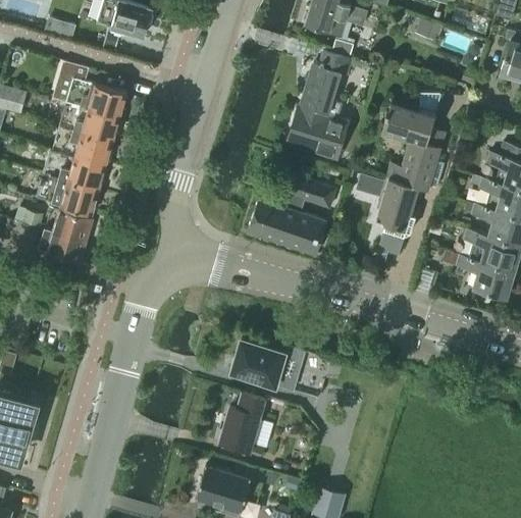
[(113,0),(104,0),(98,21),(111,26),(113,27),(115,31),(122,33),(125,31),(144,37),(147,24),(151,22),(153,15),(151,12),(152,9),(123,0),(119,0),(119,2),(113,0)]
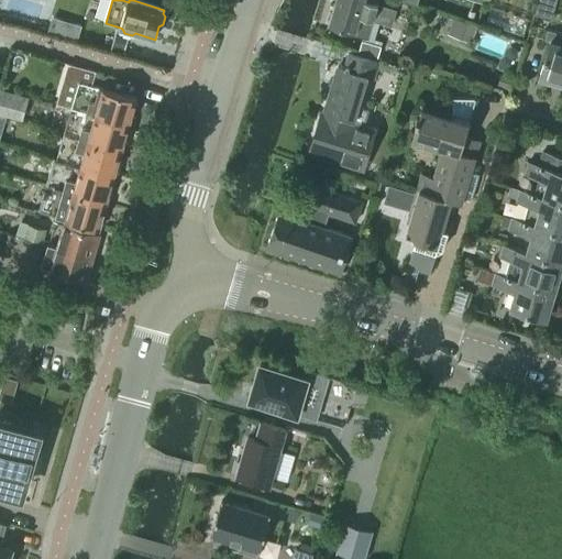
[(393,28),(397,12),(378,7),(381,0),(338,0),(330,28),(370,40),(374,22),(393,28)]
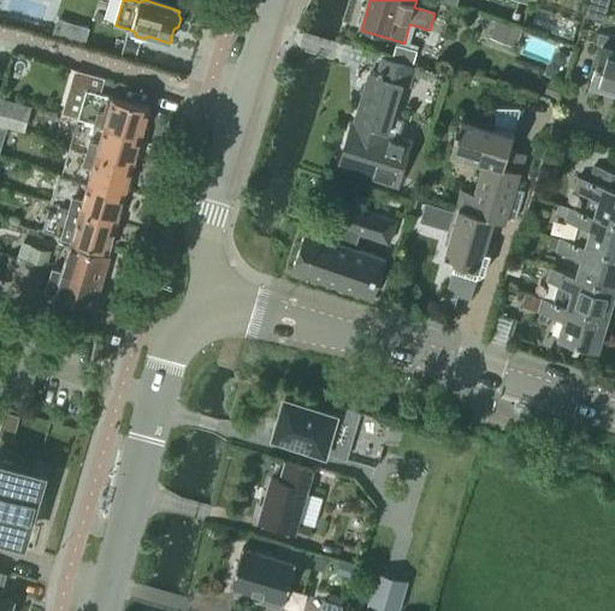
[(611,0),(591,0),(586,18),(604,23),(611,0)]
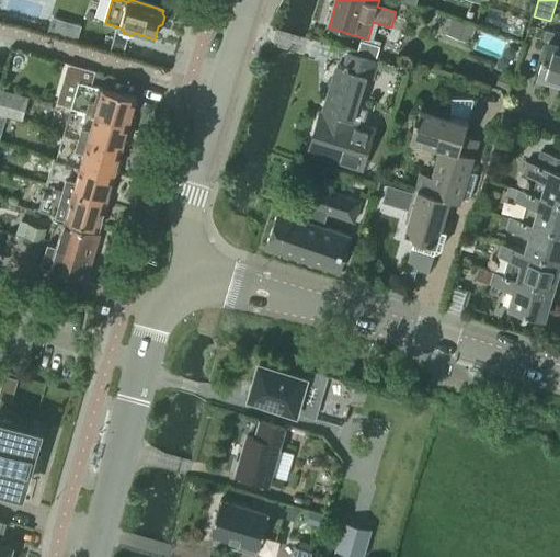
[(454,21),(447,36),(470,45),(476,30),(454,21)]
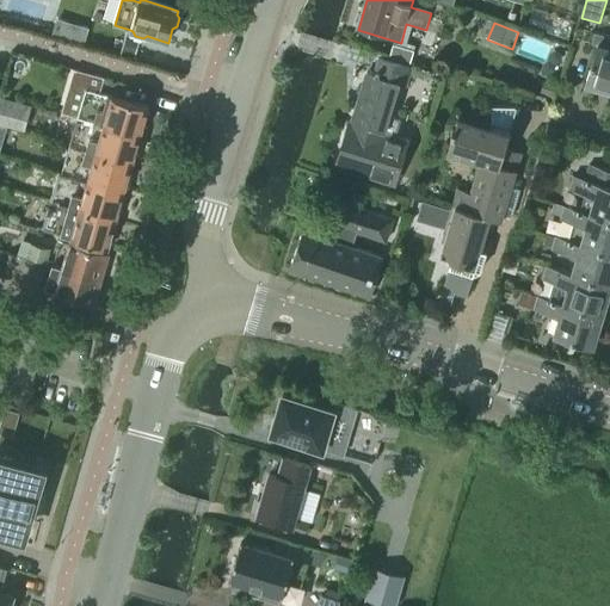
[(598,47),(586,87),(609,94),(609,39),(595,36),(592,45),(598,47)]
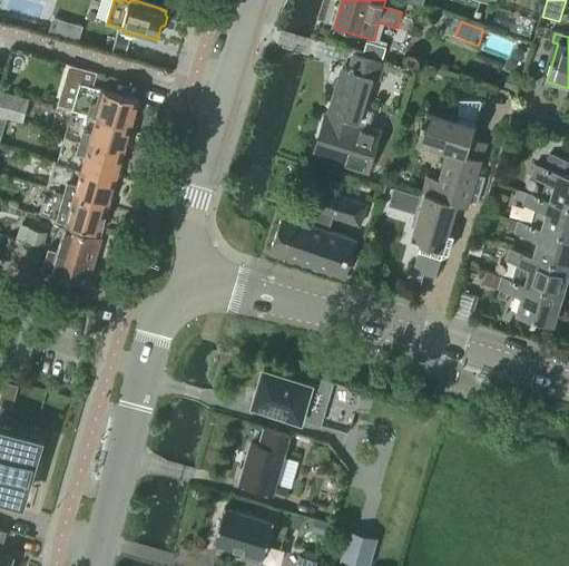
[(118,39),(113,54),(125,58),(130,44),(118,39)]
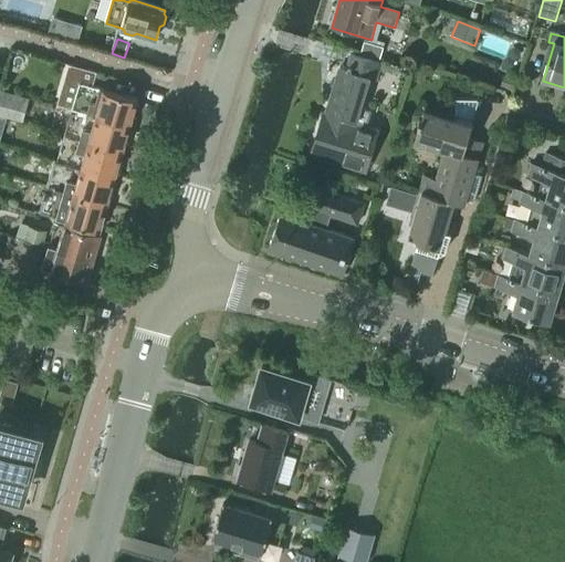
[(323,117),(311,157),(366,174),(378,134),(365,129),(370,113),(363,111),(372,81),(376,82),(382,64),(380,64),(385,49),(365,43),(361,59),(354,56),(348,73),(341,71),(326,117),(323,117)]
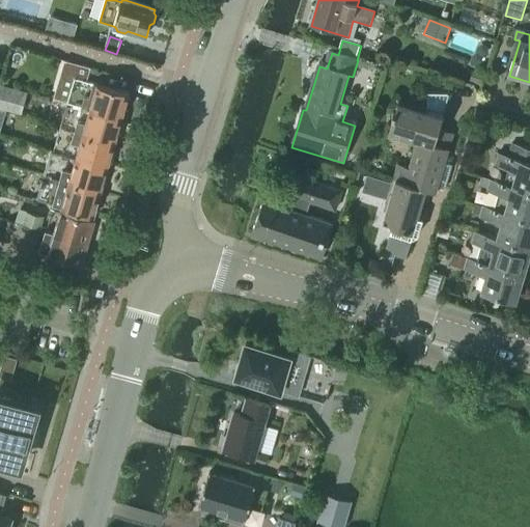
[(472,80),(471,81),(471,83),(472,83),(473,84),(474,85),(476,85),(476,86),(479,87),(480,87),(481,87),(482,85),(483,82),(484,75),(485,74),(484,72),(483,71),(480,70),(478,70),(477,70),(477,71),(476,72),(476,73),(473,75),(472,77),(472,80)]
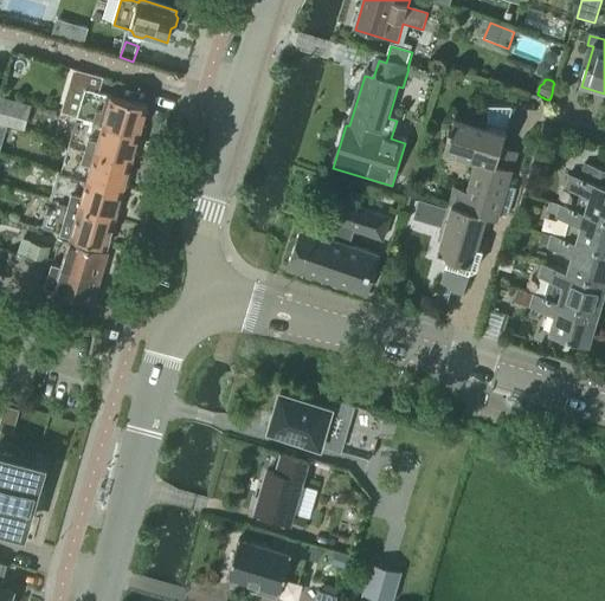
[(95,121),(95,122),(140,136),(148,108),(85,89),(78,116),(95,121)]
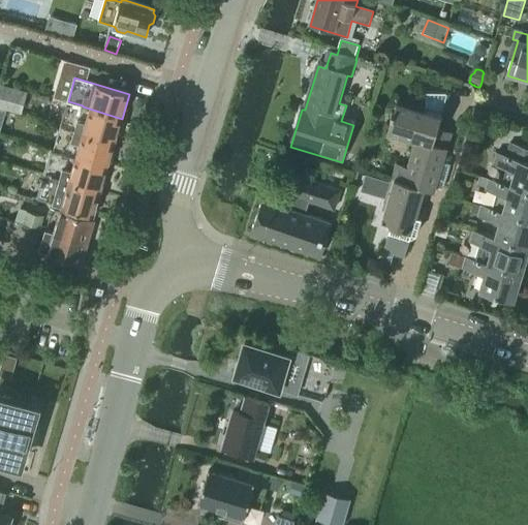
[(1,90),(0,94),(0,99),(8,101),(10,92),(1,90)]
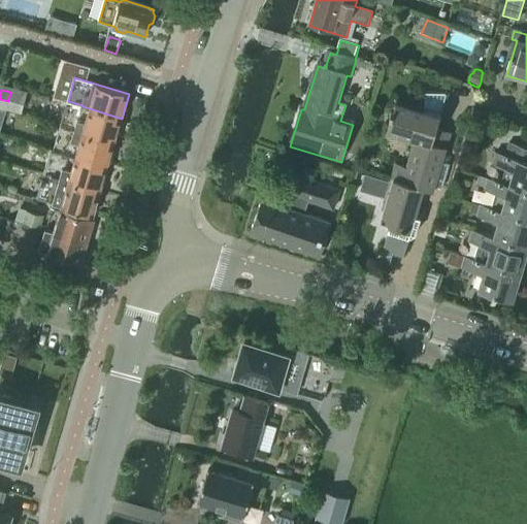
[(425,105),(427,105),(425,111),(397,103),(388,133),(417,141),(408,169),(397,166),(383,211),(385,213),(381,226),(390,229),(383,253),(393,256),(394,255),(403,258),(408,241),(415,237),(420,220),(416,219),(425,186),(432,185),(432,188),(441,191),(449,165),(442,163),(451,134),(437,130),(443,110),(442,110),(446,96),(425,96),(425,105)]
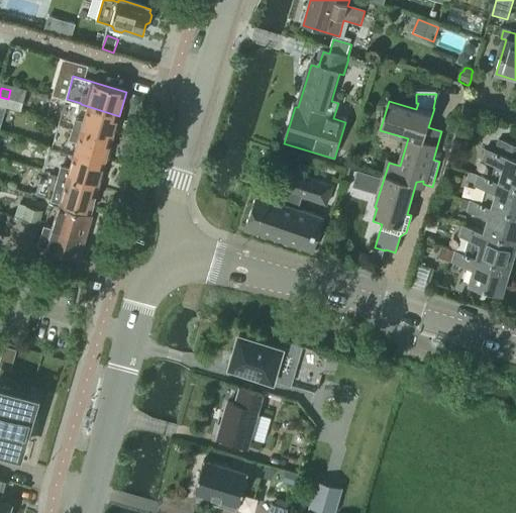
[(67,102),(61,124),(112,139),(119,116),(81,104),(81,103),(67,99),(66,102),(67,102)]
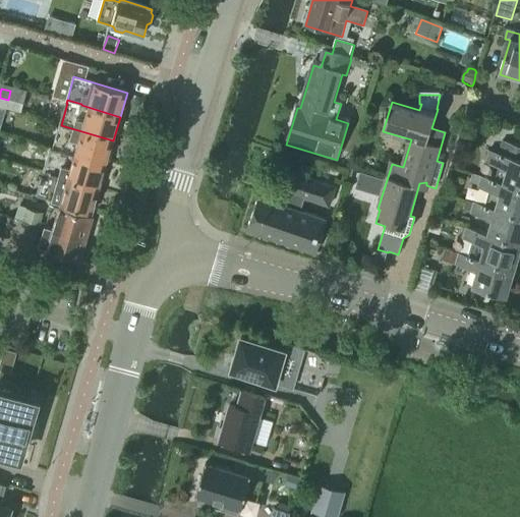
[(60,125),(53,151),(74,158),(75,155),(107,164),(113,140),(61,125),(61,126),(60,125)]
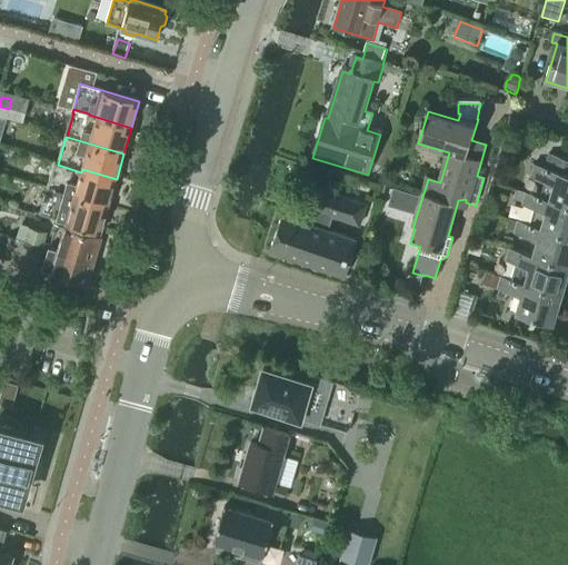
[(549,202),(567,208),(567,161),(550,156),(546,170),(535,167),(531,179),(554,187),(549,202)]
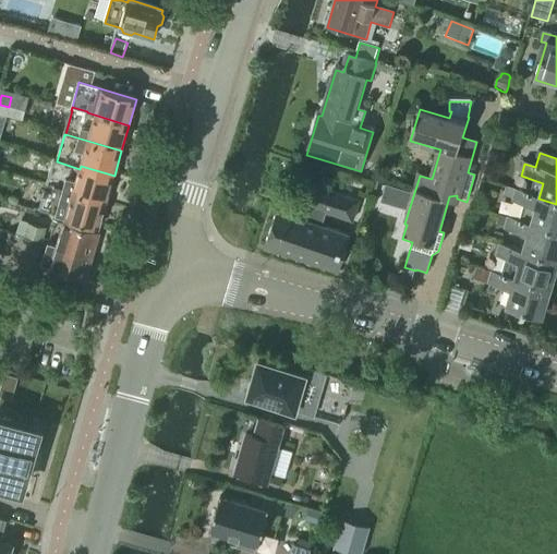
[(55,161),(47,185),(56,188),(106,202),(114,176),(81,166),(80,169),(57,161),(55,161)]
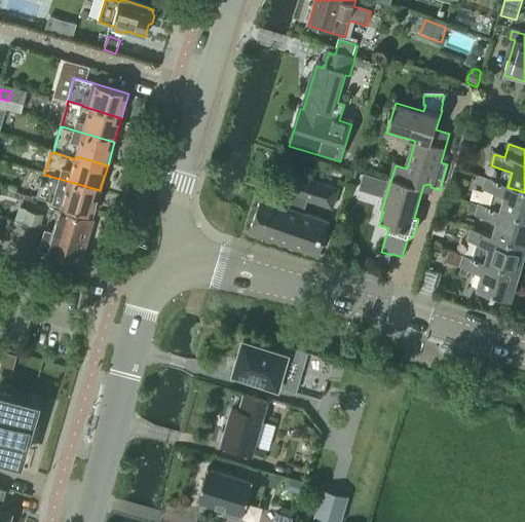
[(332,211),(339,190),(293,175),(286,194),(291,196),(287,208),(261,199),(250,232),(319,256),(330,223),(302,214),(306,201),(332,211)]
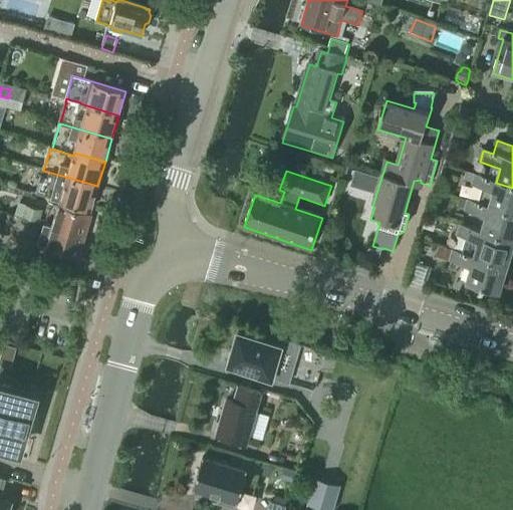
[(91,209),(97,186),(51,173),(49,180),(41,178),(37,194),(91,209)]
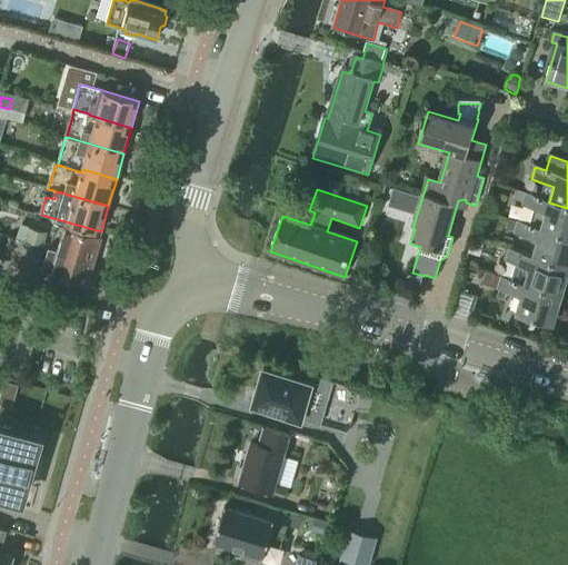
[(567,208),(549,202),(526,195),(522,207),(546,215),(541,230),(567,238),(567,208)]
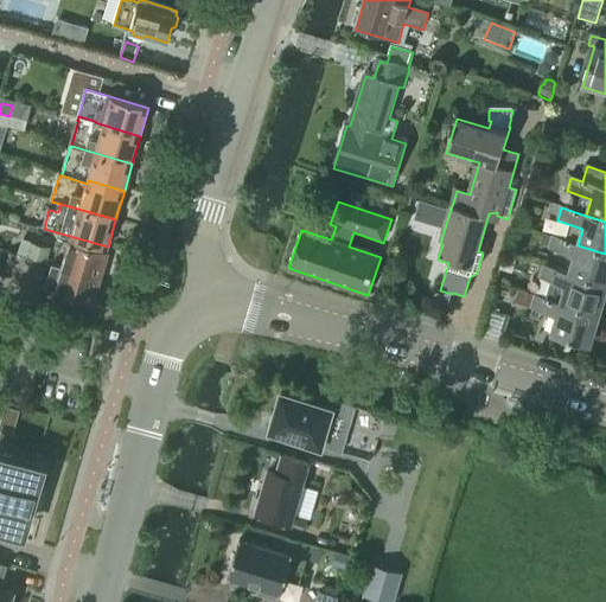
[(568,275),(605,286),(605,254),(578,245),(553,238),(549,251),(574,258),(568,275)]
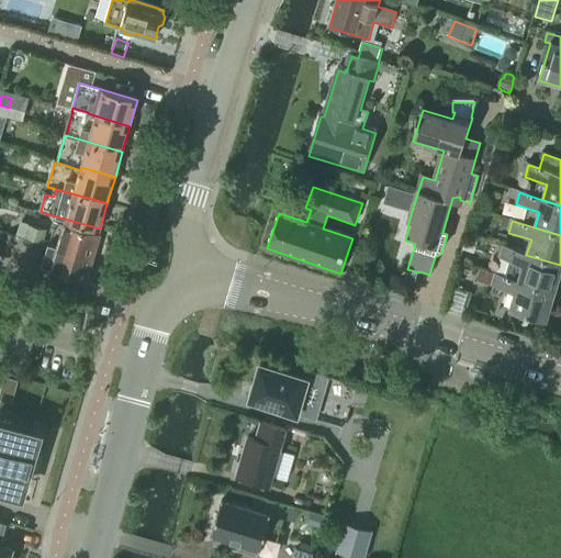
[(18,236),(43,244),(47,232),(21,224),(18,236)]
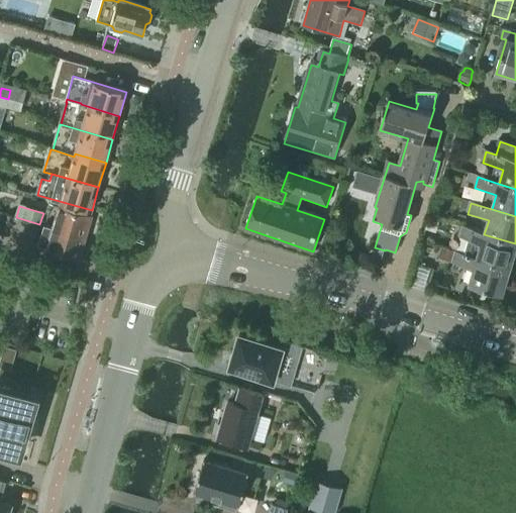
[(53,228),(86,238),(93,217),(60,207),(53,228)]
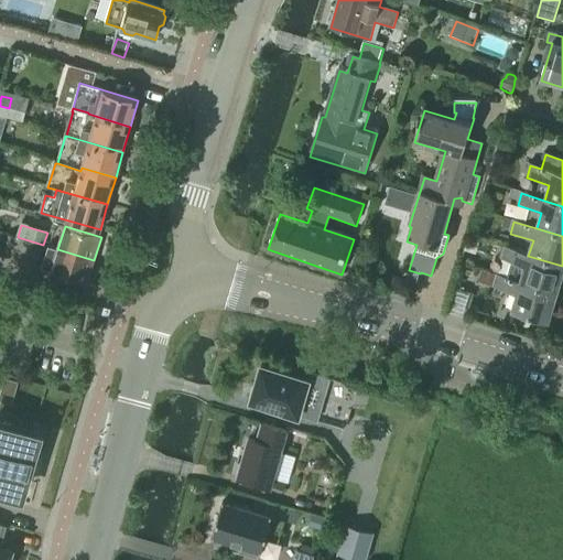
[(47,247),(41,270),(51,272),(87,283),(94,260),(57,249),(57,250),(47,247)]
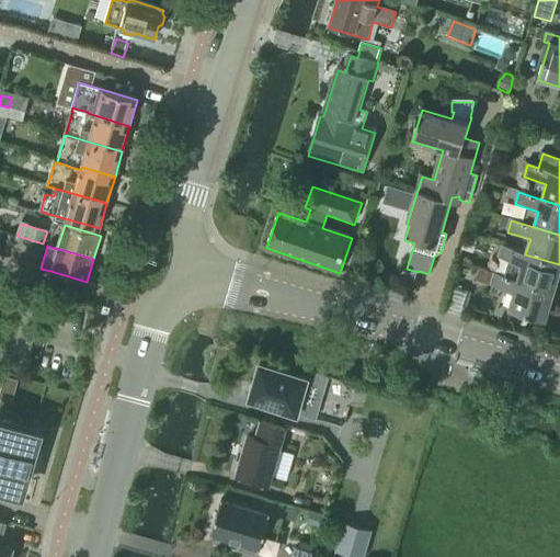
[(517,283),(555,294),(559,275),(559,264),(525,254),(503,248),(500,260),(522,266),(517,282),(517,283)]
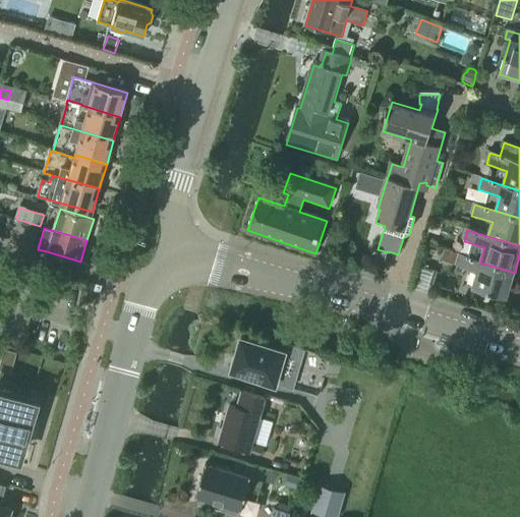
[(480,263),(480,262),(459,255),(456,267),(477,273),(472,288),(507,298),(515,273),(480,263)]
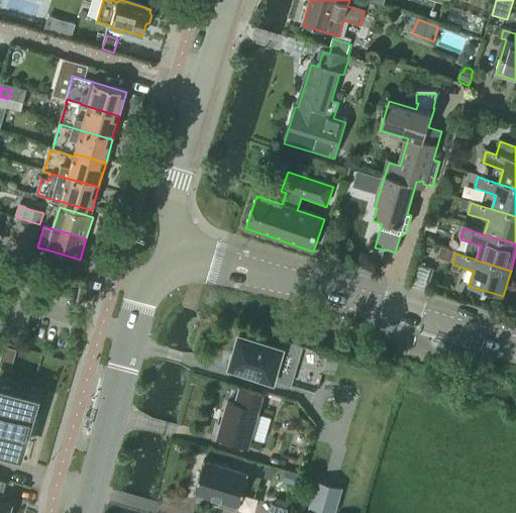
[(230,369),(274,382),(284,349),(239,336),(230,369)]
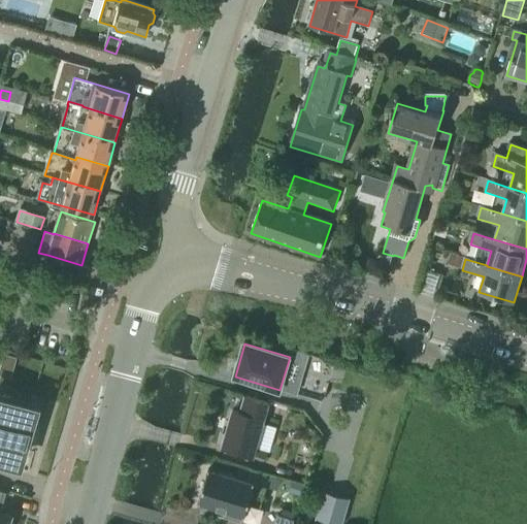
[(0,461),(17,466),(19,458),(23,460),(27,445),(29,446),(33,432),(31,431),(35,417),(32,415),(34,407),(0,397),(0,461)]
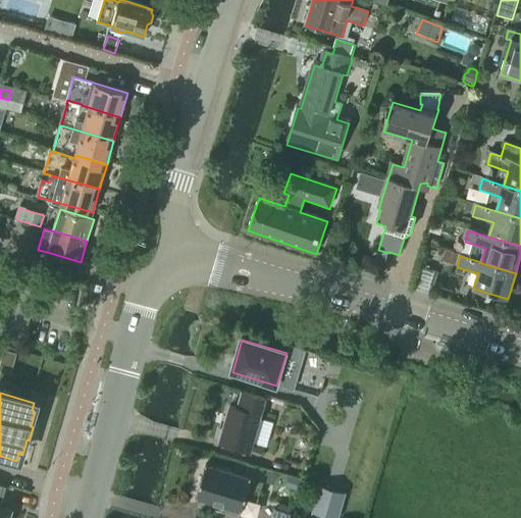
[(251,454),(266,402),(243,395),(239,410),(230,408),(220,445),(251,454)]
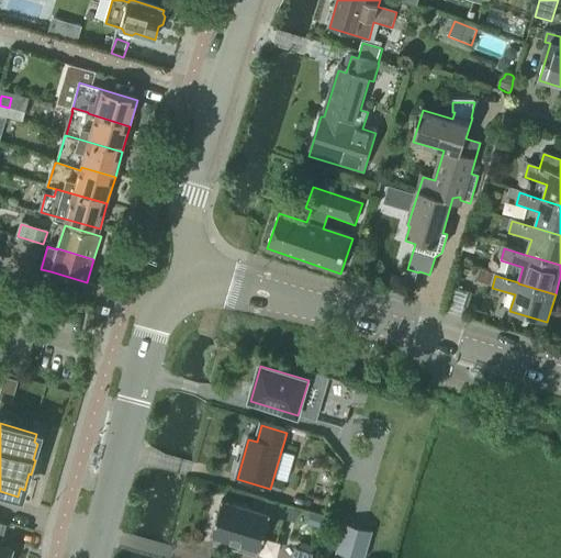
[(223,502),(212,538),(242,546),(239,551),(256,556),(257,551),(261,553),(271,515),(223,502)]
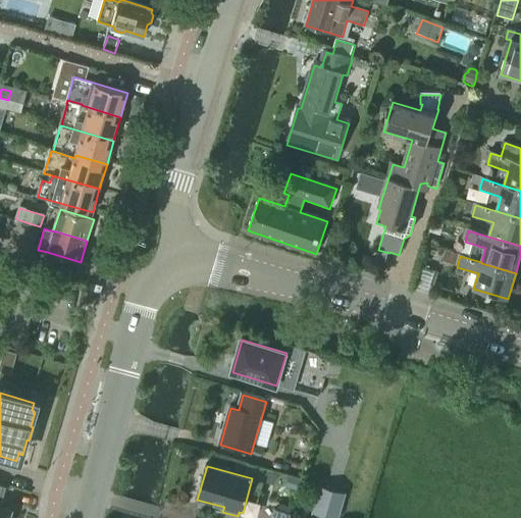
[(9,517),(10,513),(0,509),(0,499),(3,487),(0,485),(0,517),(9,517)]
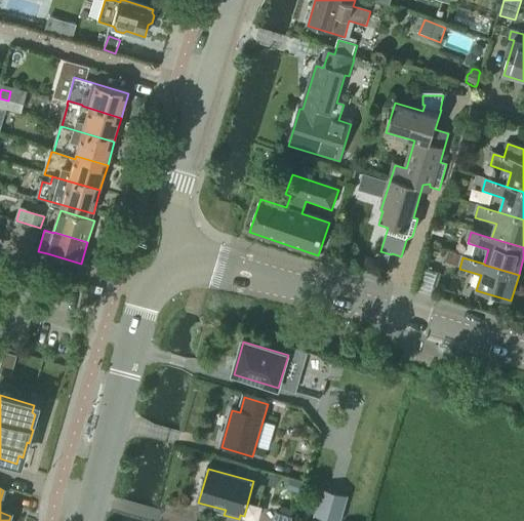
[(322,490),(315,518),(323,520),(341,520),(348,497),(322,490)]
